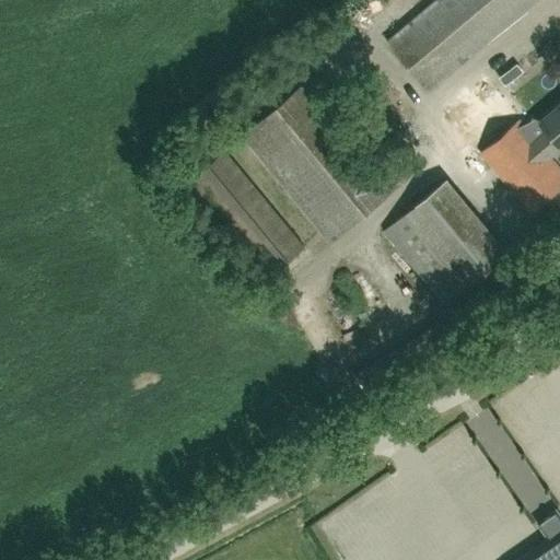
[(435,0),(386,42),(428,92),(536,0),(435,0)]
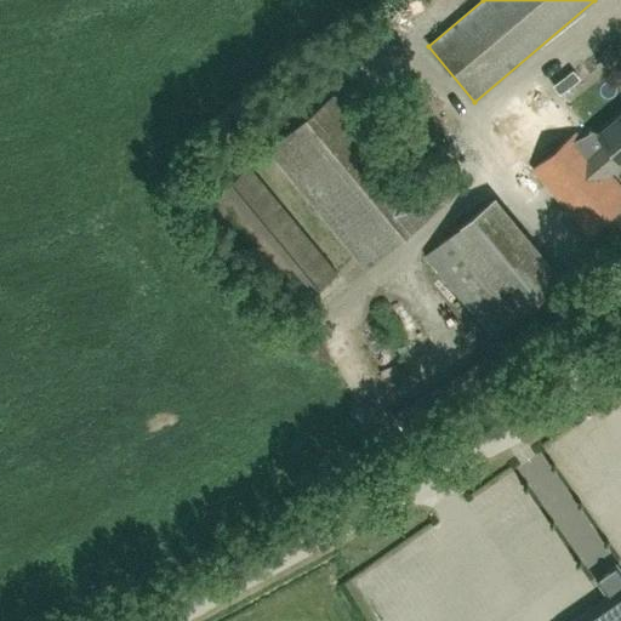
[(560,78),(553,84),(559,92),(567,87),(560,78)]
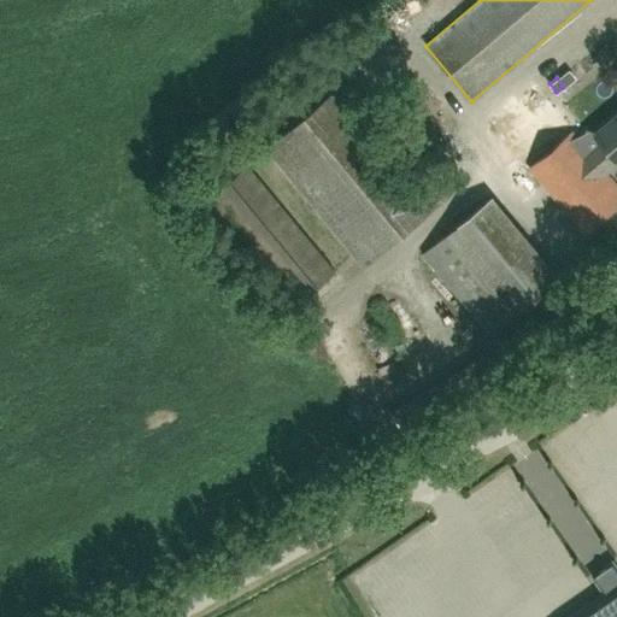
[(423,213),(463,182),(433,147),(411,165),(345,86),(266,150),(362,264),(423,215),(423,213)]
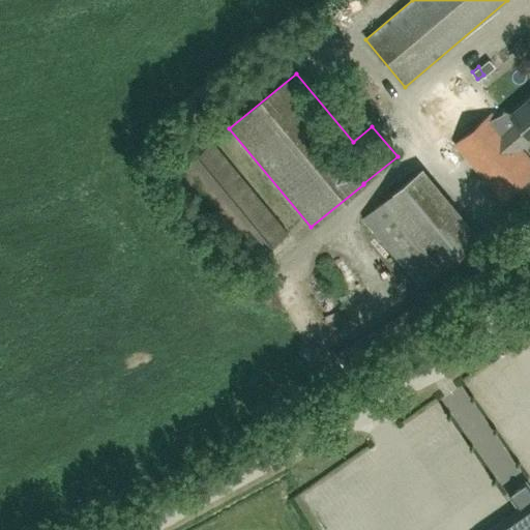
[(529,162),(520,149),(529,140),(529,99),(510,116),(516,121),(504,131),(459,78),(421,109),(500,201),(529,176),(529,162)]
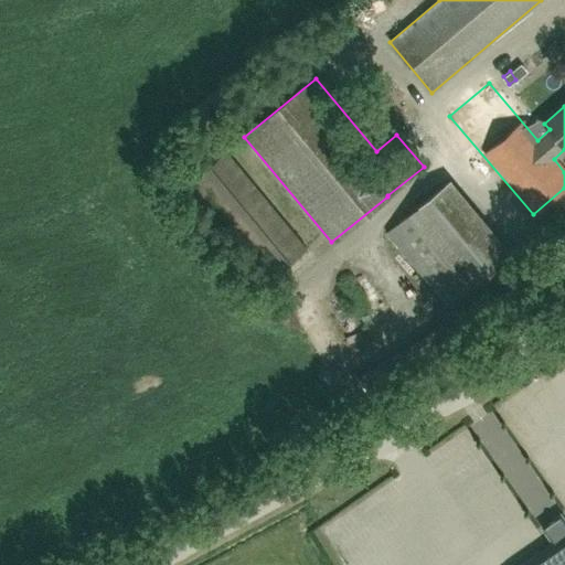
[(193,180),(273,277),(307,248),(227,151),(193,180)]
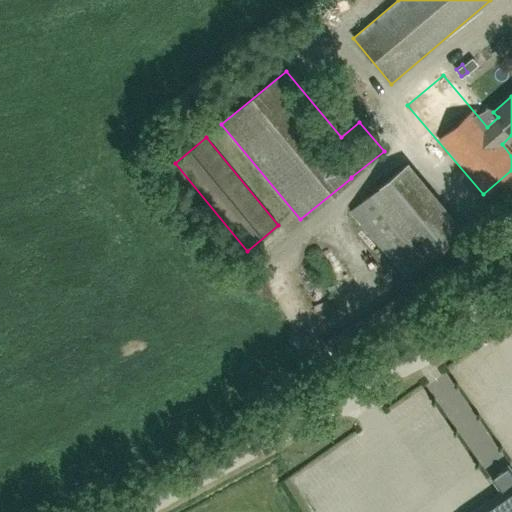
[(404,277),(453,236),(398,171),(350,211),(404,277)]
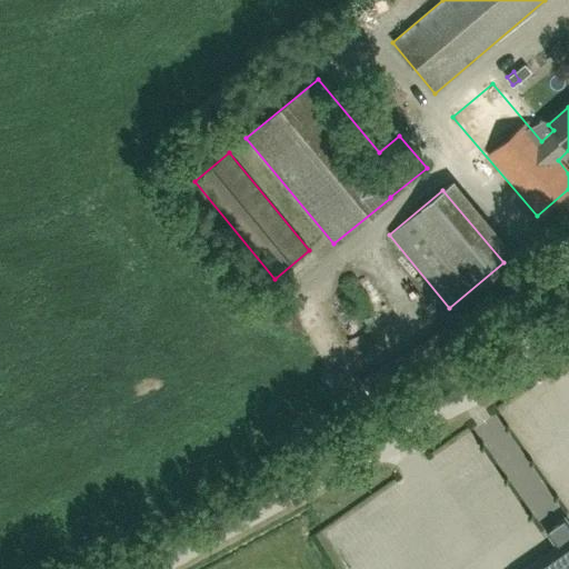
[(561,300),(568,293),(568,270),(550,285),(561,300)]
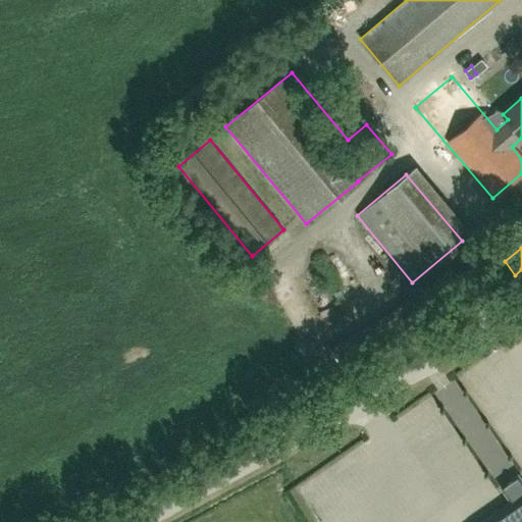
[(479,288),(467,267),(329,348),(344,373),(370,358),(367,353),(479,288)]
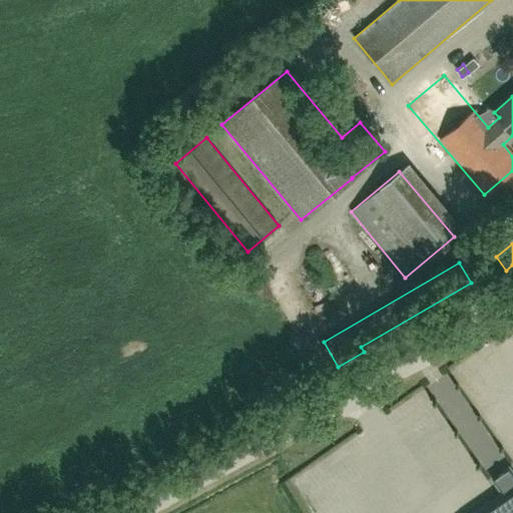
[(512,512),(512,480),(501,488),(504,493),(475,512),(512,512)]
